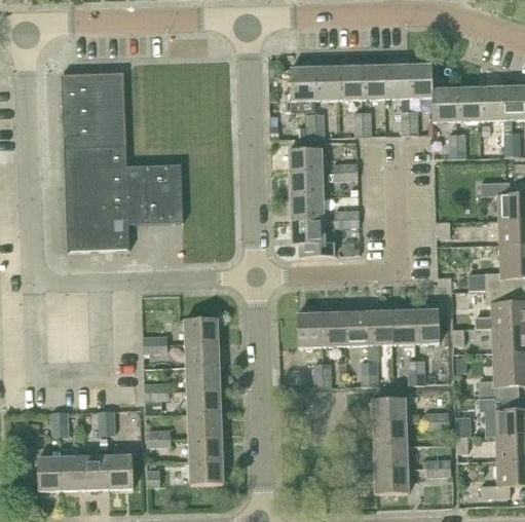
[(409,97),(432,97),(434,97),(434,87),(433,64),(408,65),(409,97)]
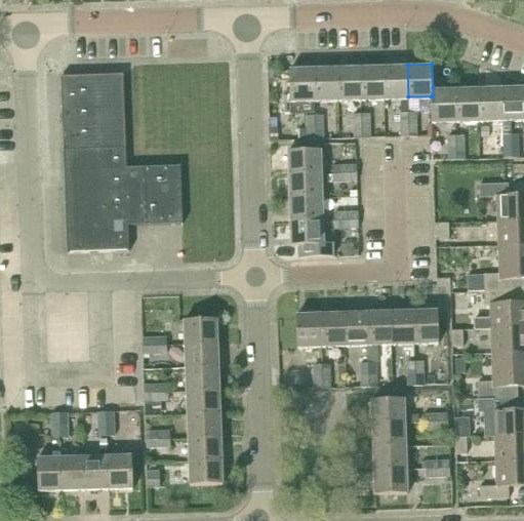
[(361,66),(362,98),(385,97),(385,65),(361,66)]
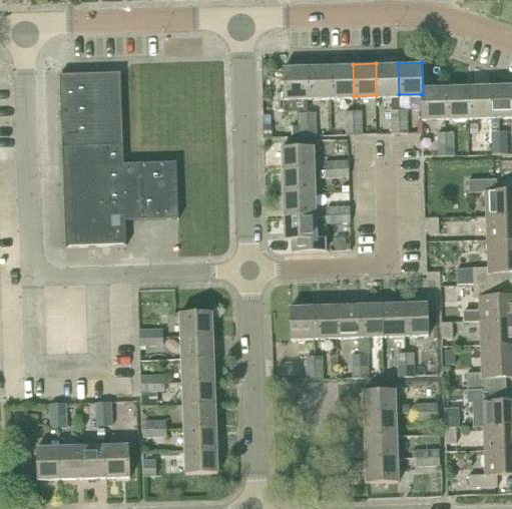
[(376,95),(399,94),(398,63),(376,63),(376,95)]
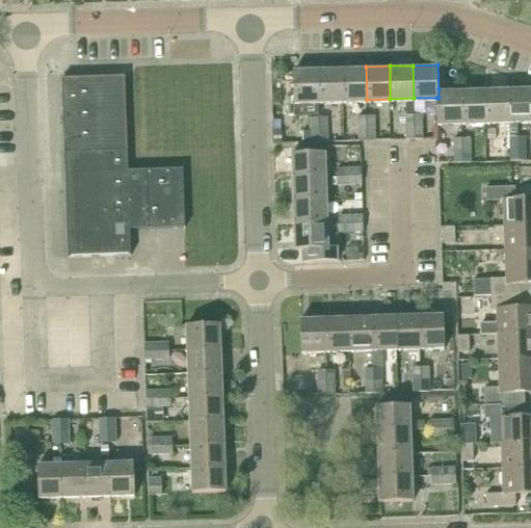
[(318,68),(319,101),(343,100),(342,67),(318,68)]
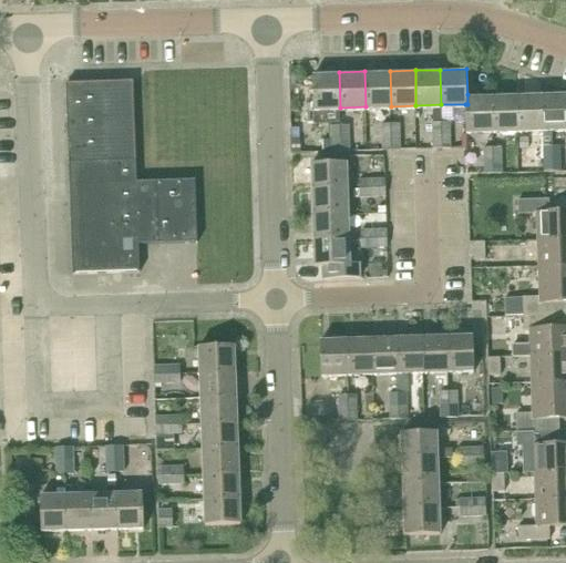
[(366,106),(391,106),(390,71),(364,71),(366,106)]
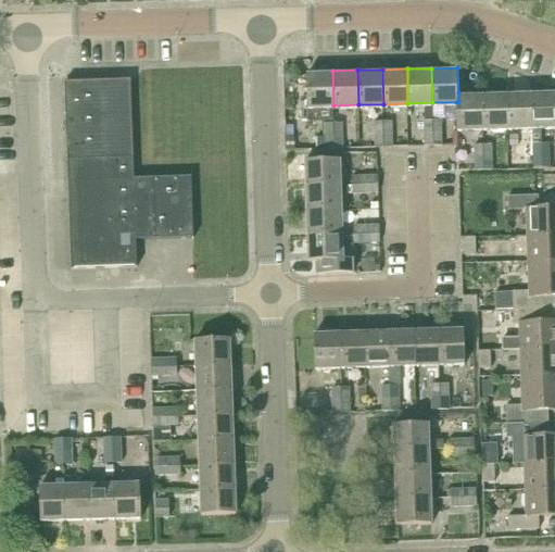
[(308,105),(333,105),(332,71),(307,72),(308,105)]
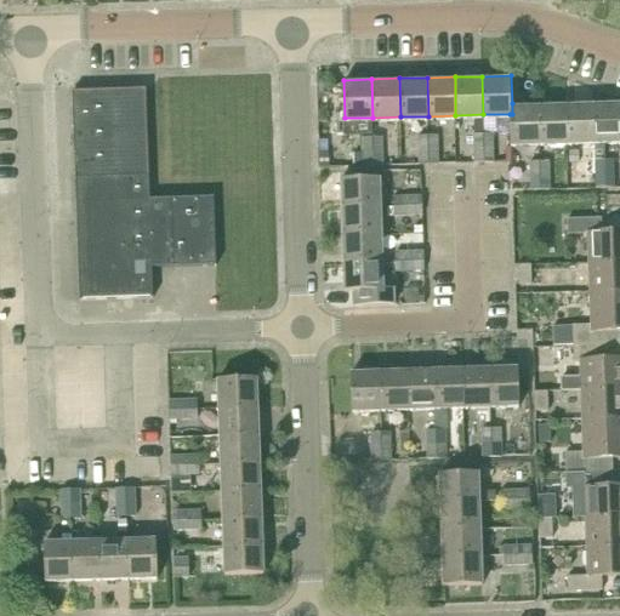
[(144,86),(72,89),(80,297),(152,294),(151,264),(215,262),(212,193),(149,195),(144,86)]
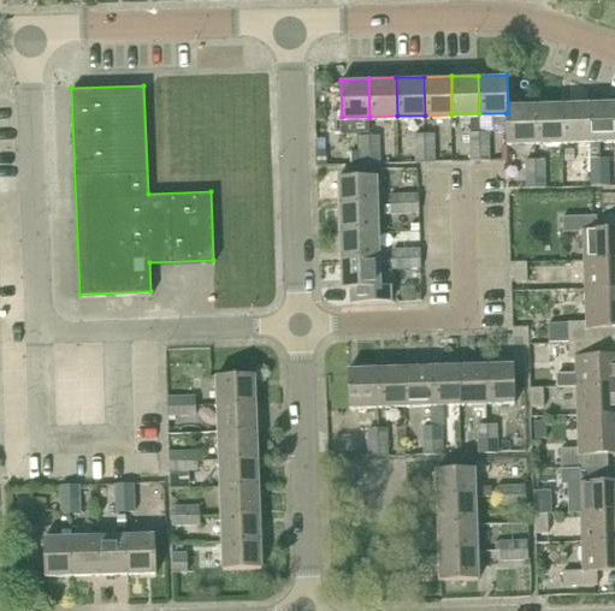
[(614,100),(589,101),(590,140),(614,138),(614,100)]
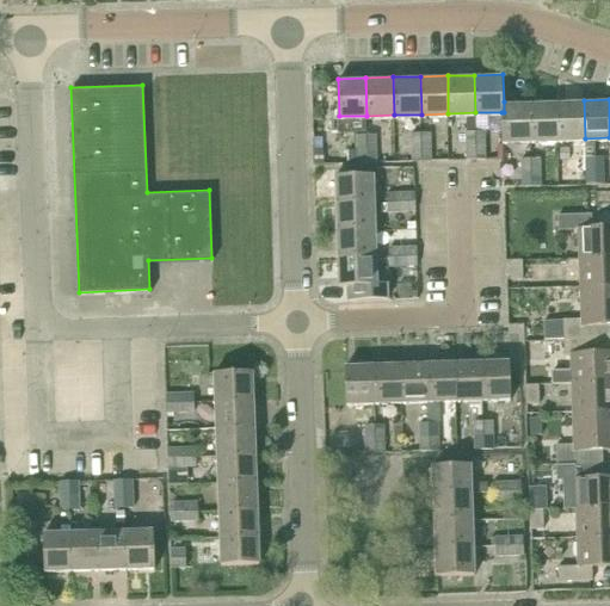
[(530,101),(531,140),(558,138),(558,100),(530,101)]
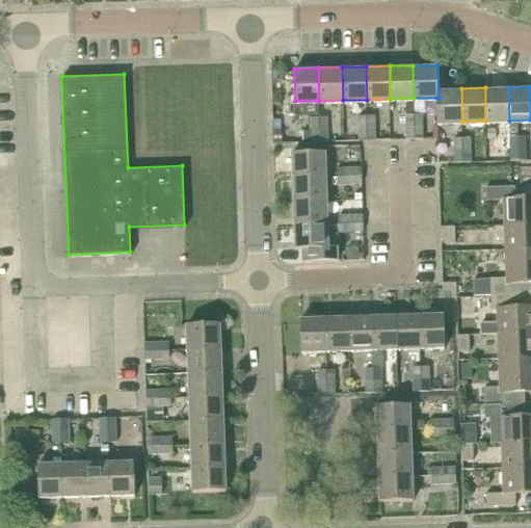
[(485,121),(509,121),(508,87),(485,87),(485,121)]
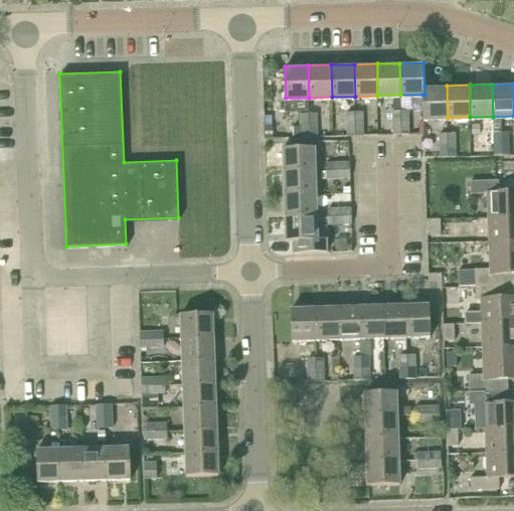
[(424,95),(422,95),(423,118),(448,118),(447,86),(424,86),(424,95)]
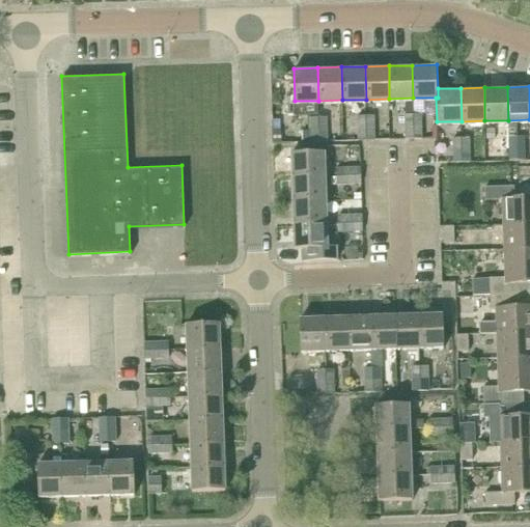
[(406,123),(421,123),(420,111),(405,111),(406,123)]
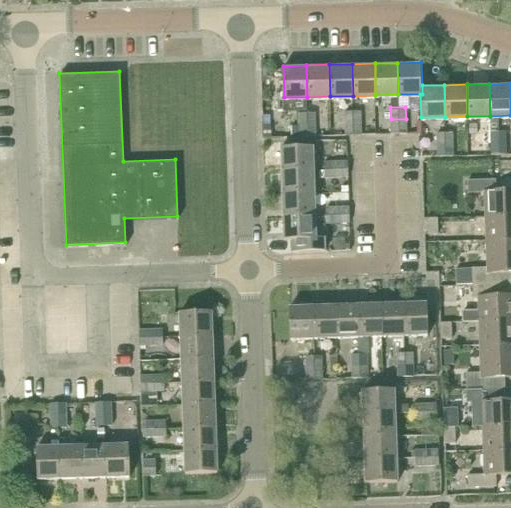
[(345,121),(360,120),(360,109),(345,109),(345,121)]
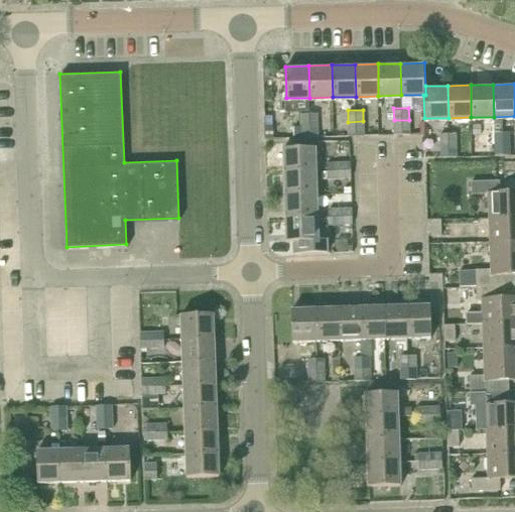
[(301,123),(317,123),(316,111),(301,111),(301,123)]
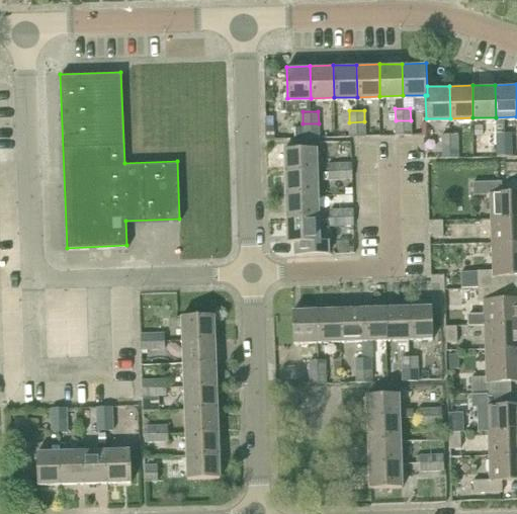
[(411,132),(411,120),(396,120),(396,133),(411,132)]
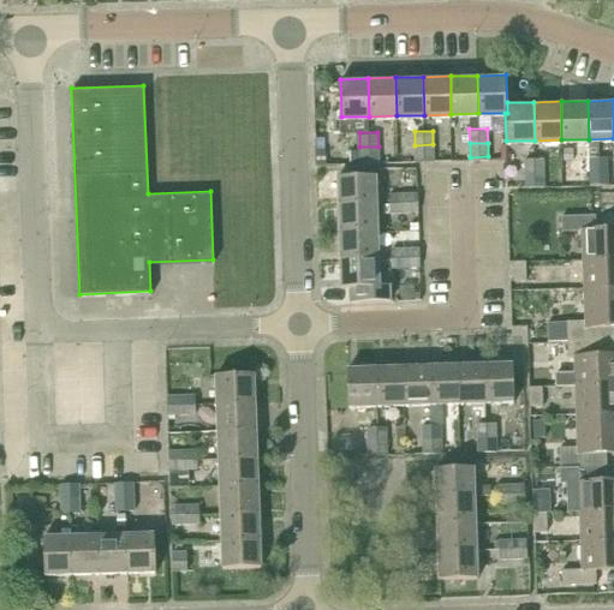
[(434,157),(433,144),(415,145),(415,159),(434,157)]
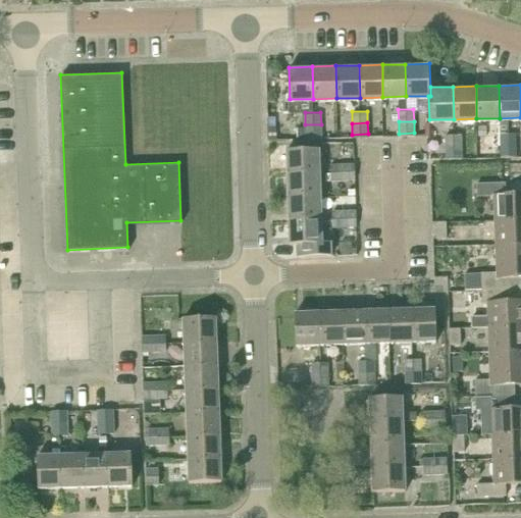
[(321,135),(321,124),(305,124),(305,136),(321,135)]
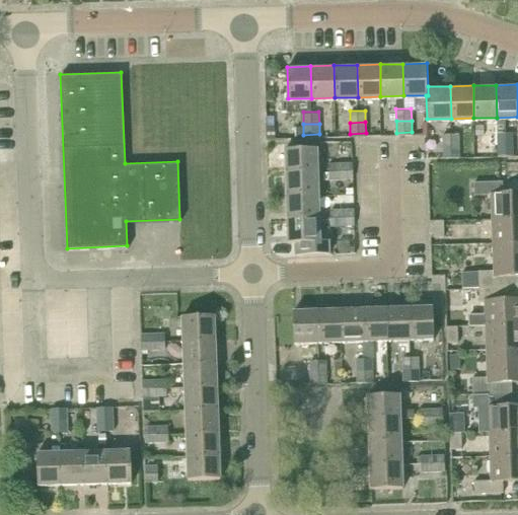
[(477,131),(476,150),(493,150),(494,131),(477,131)]
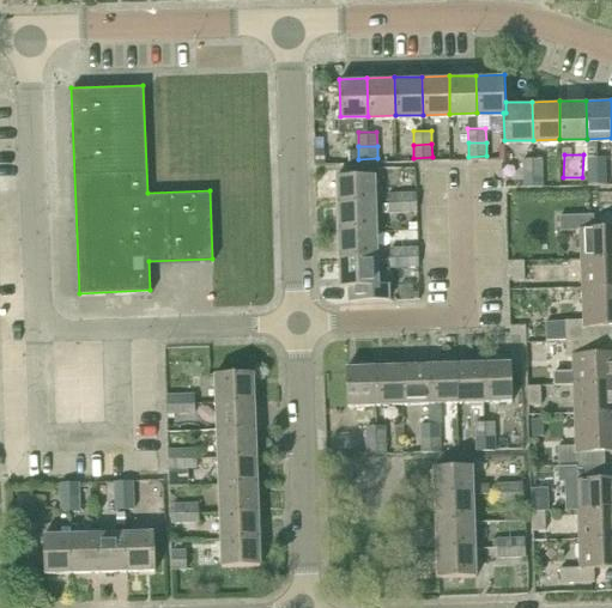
[(523,170),(541,170),(540,156),(522,157),(523,170)]
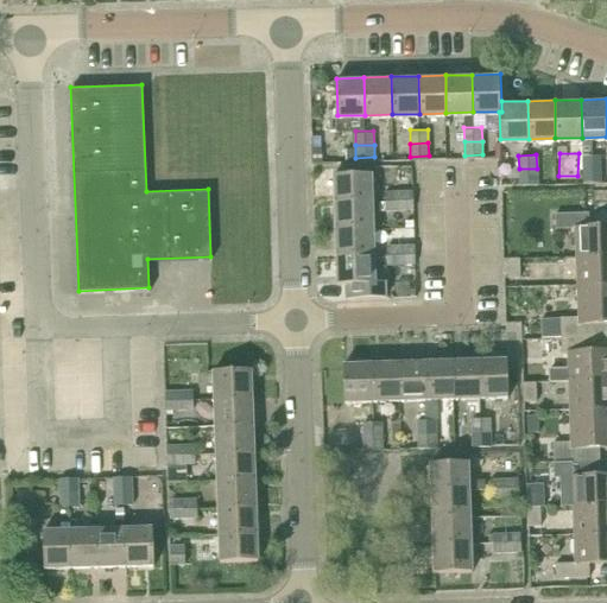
[(537,182),(537,169),(519,169),(519,182),(537,182)]
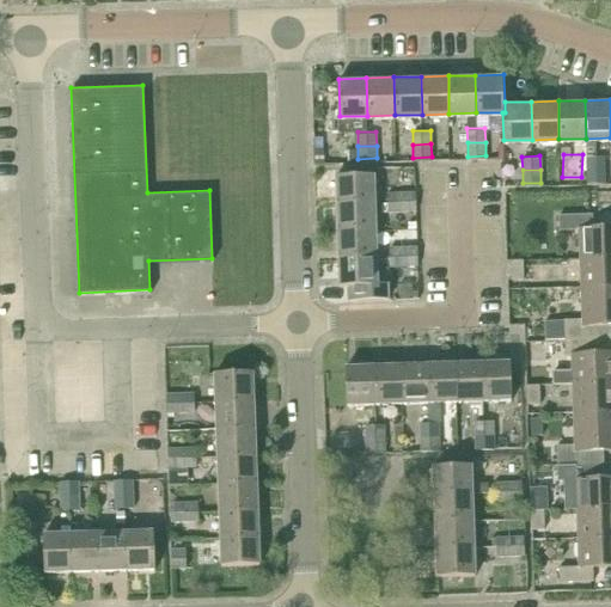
[(338,173),(338,201),(376,200),(376,172),(338,173)]
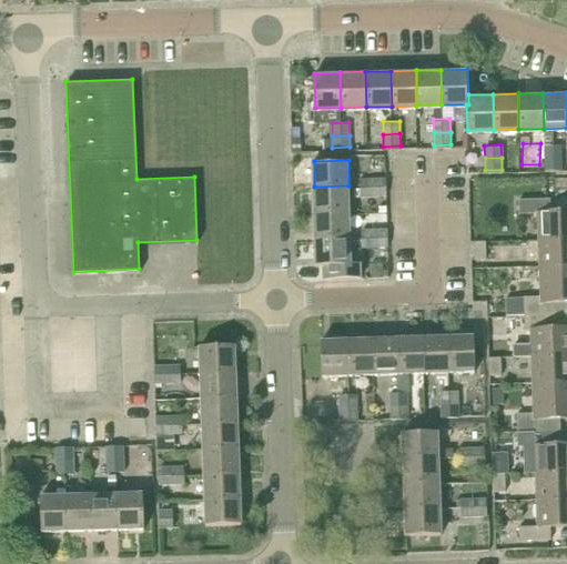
[(361,193),(373,193),(373,175),(361,175),(361,193)]
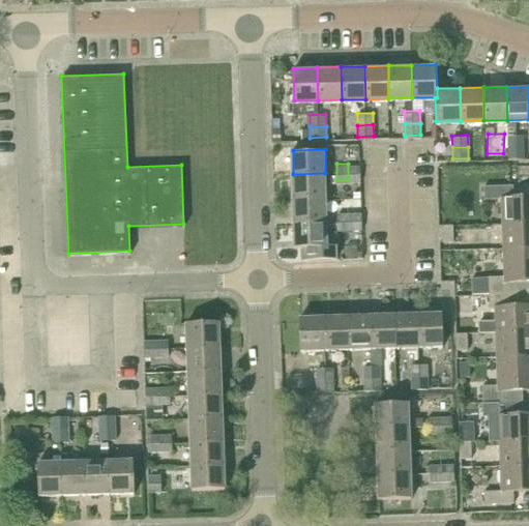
[(348,164),(348,180),(359,180),(359,164),(348,164)]
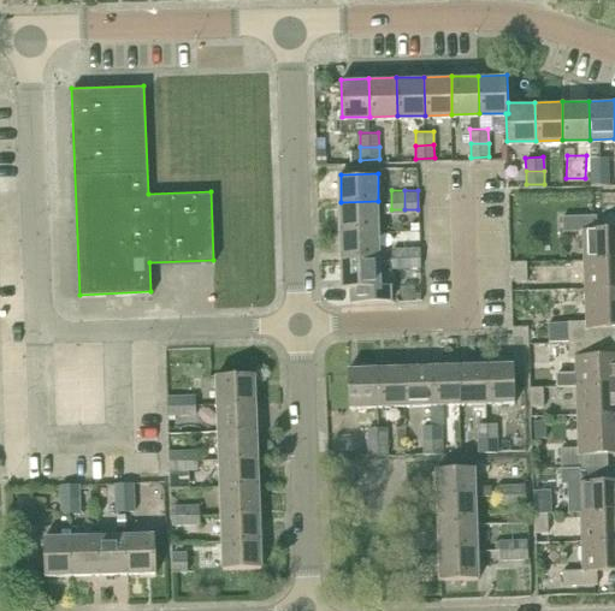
[(378,201),(341,202),(342,230),(379,229),(378,201)]
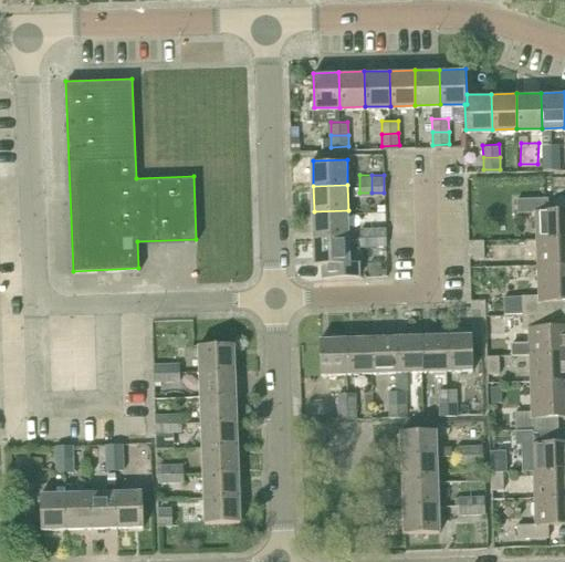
[(536,209),(537,236),(564,235),(564,207),(550,208),(550,196),(518,196),(519,209),(536,209)]
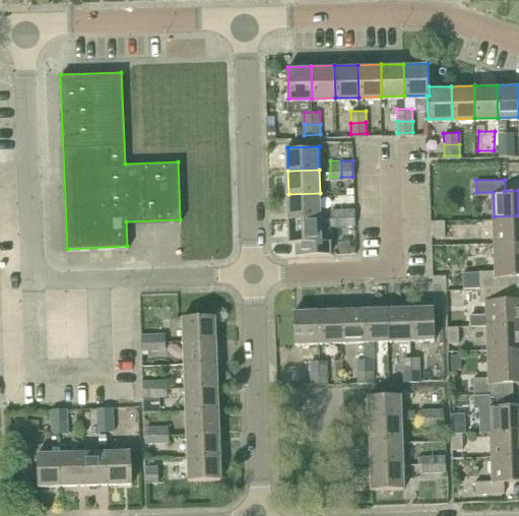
[(288,194),(288,217),(320,216),(320,193),(288,194)]
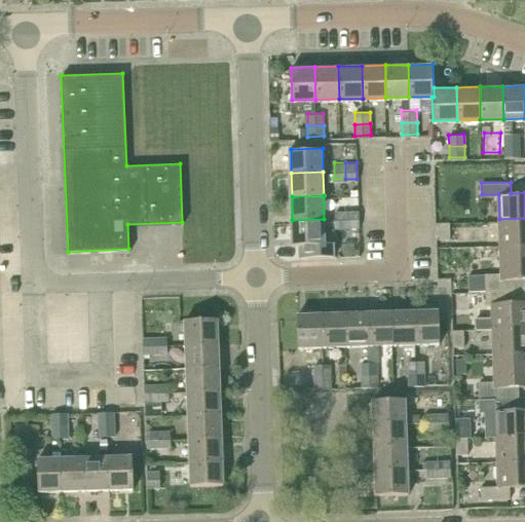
[(335,226),(347,226),(346,210),(335,211),(335,226)]
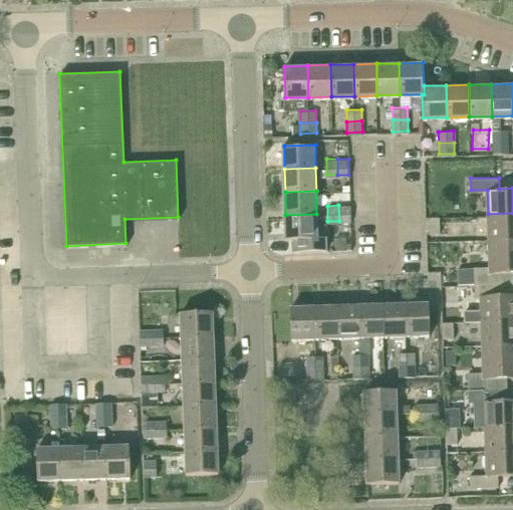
[(338,205),(339,221),(350,221),(349,205),(338,205)]
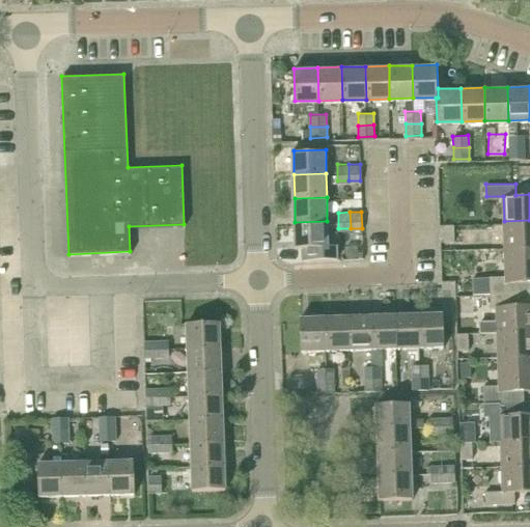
[(529,220),(504,221),(505,251),(529,250),(529,220)]
